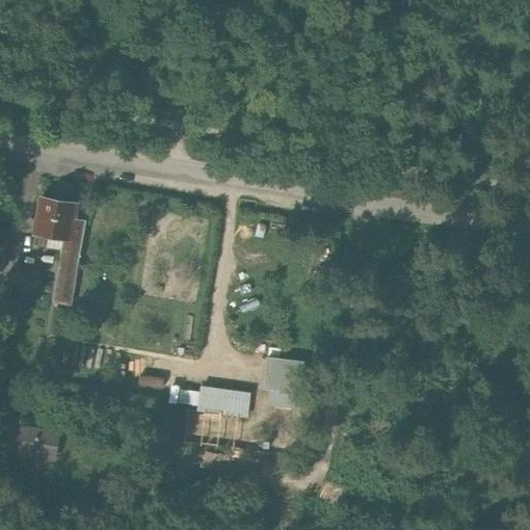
[(78,204),(44,197),(36,232),(52,235),(49,246),(64,249),(56,291),(73,294),(86,219),(75,217),(78,204)]
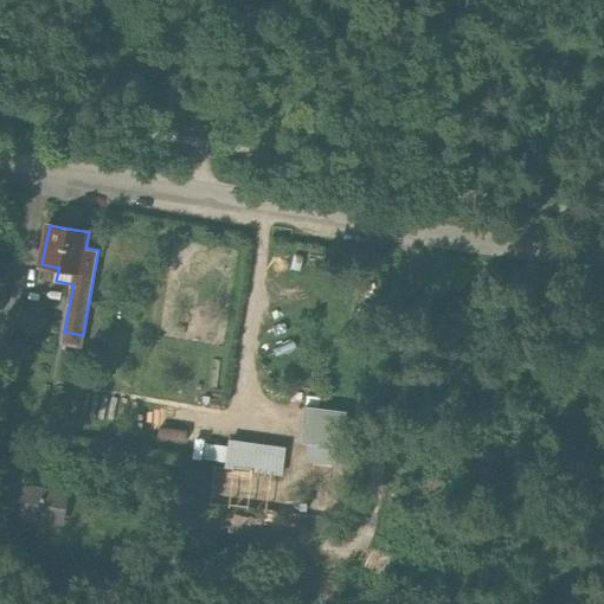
[(12,265),(0,263),(0,309),(4,310),(12,265)]
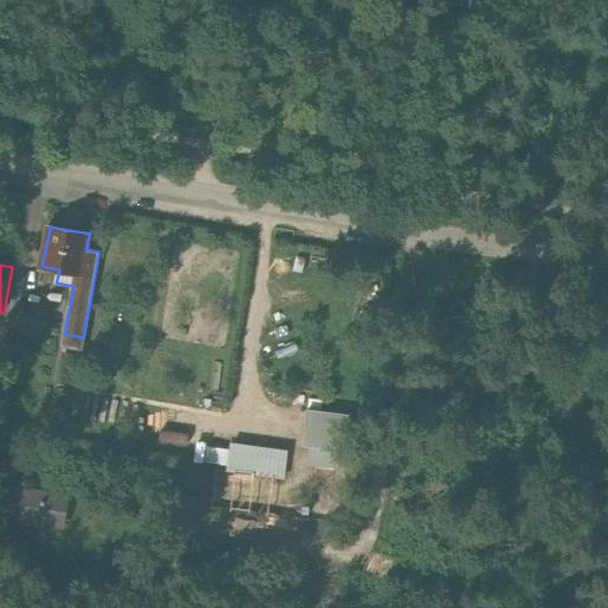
[(289,450),(233,441),(230,451),(228,465),(228,471),(284,479),(289,450)]
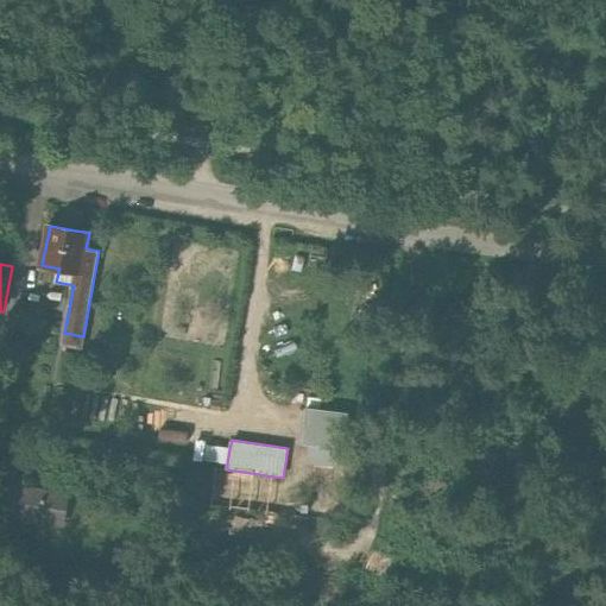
[(229,449),(195,443),(193,458),(227,464),(229,449)]
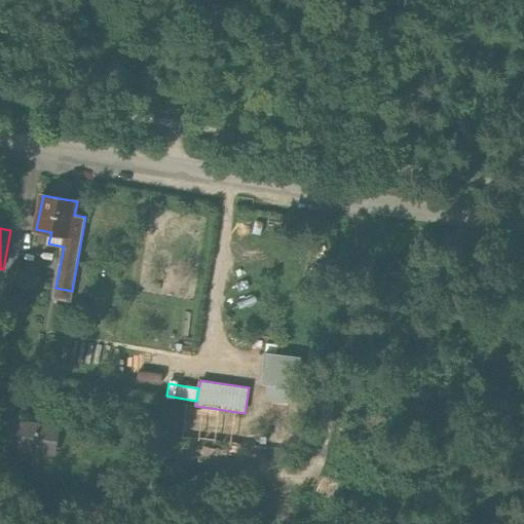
[(60,427),(12,420),(7,445),(54,453),(60,427)]
